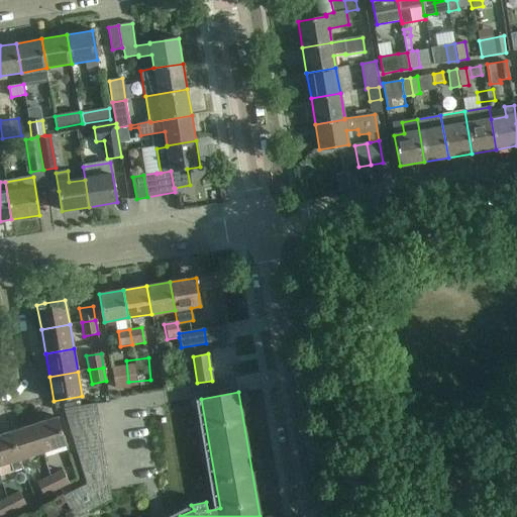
[(64,409),(68,422),(98,417),(96,404),(64,409)]
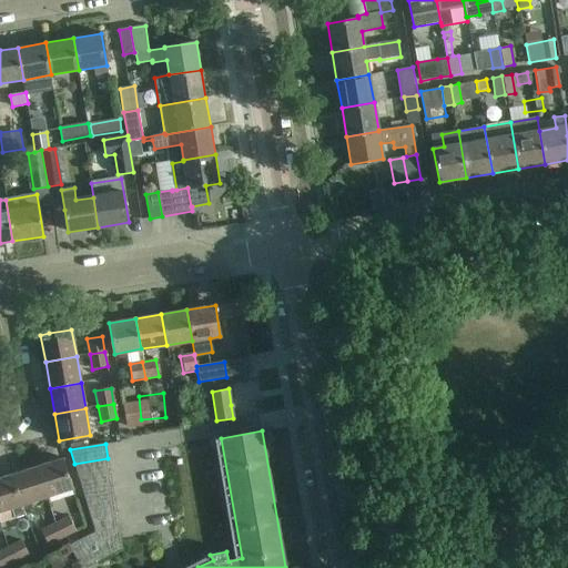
[(63,458),(38,467),(48,497),(72,488),(63,458)]
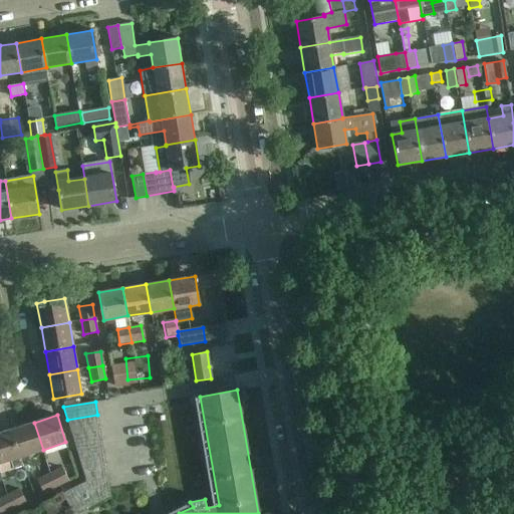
[(67,420),(71,432),(99,428),(97,415),(67,420)]
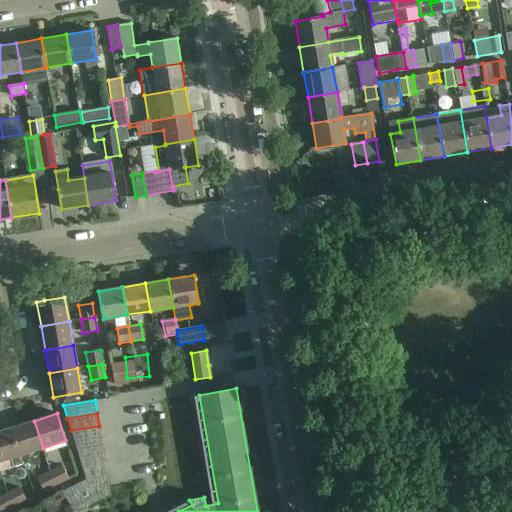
[(43,448),(34,421),(11,428),(20,455),(43,448)]
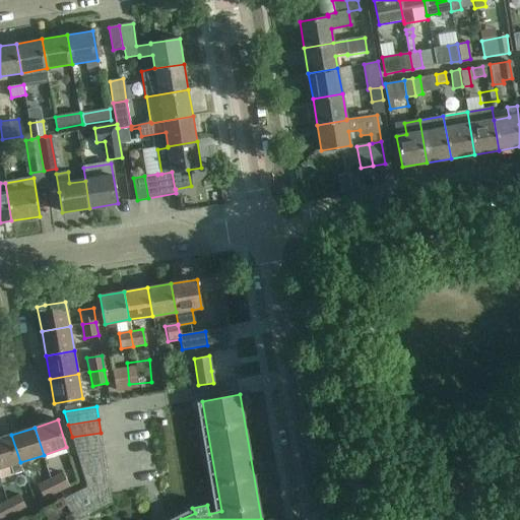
[(72,437),(75,450),(103,445),(101,433),(72,437)]
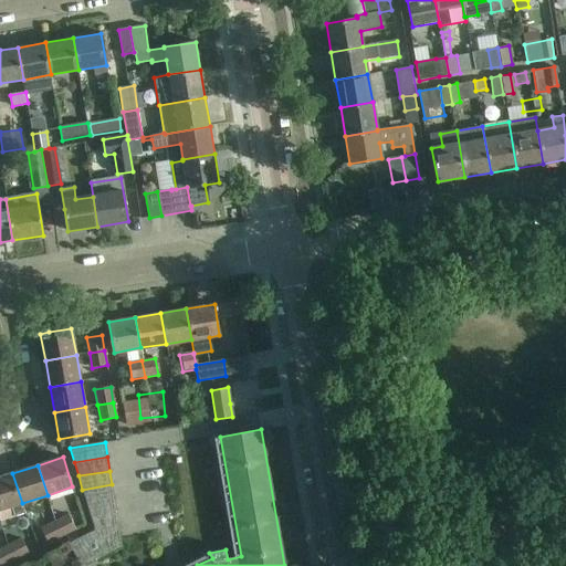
[(0,520),(24,513),(22,503),(12,473),(0,477),(0,520)]
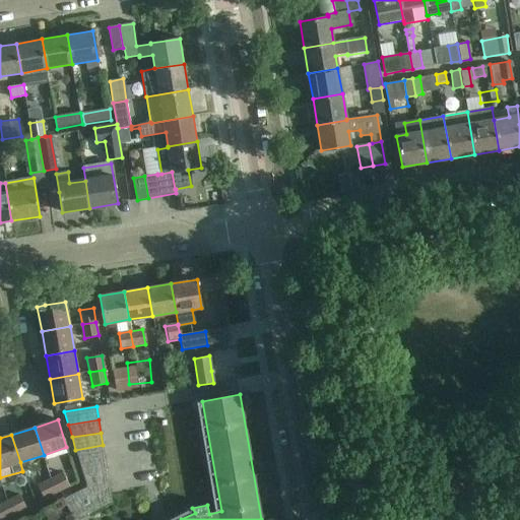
[(75,450),(79,462),(105,458),(103,445),(75,450)]
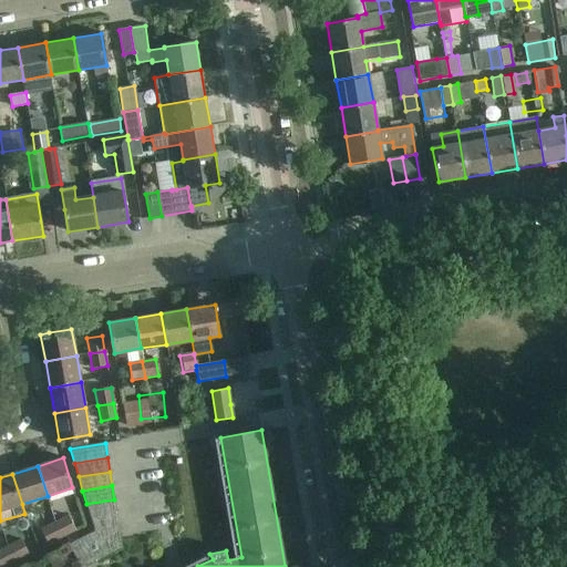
[(86,504),(90,517),(116,513),(114,500),(86,504)]
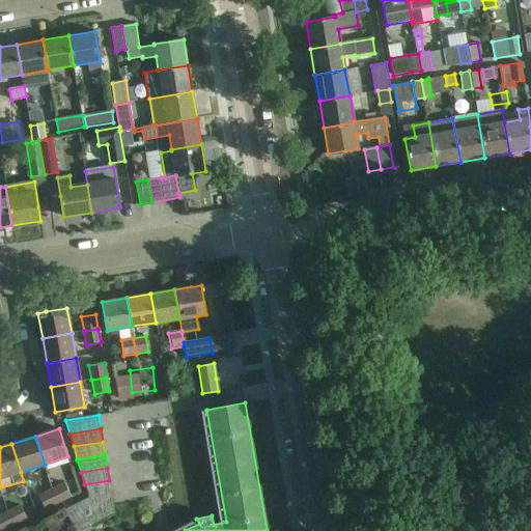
[(84,484),(88,498),(112,495),(109,480),(84,484)]
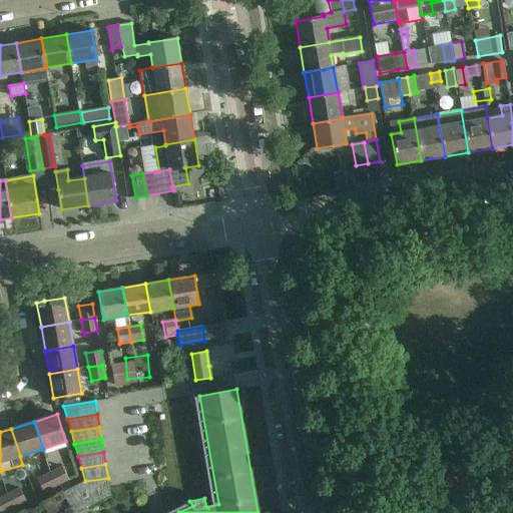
[(62,466),(50,472),(56,485),(69,479),(62,466)]
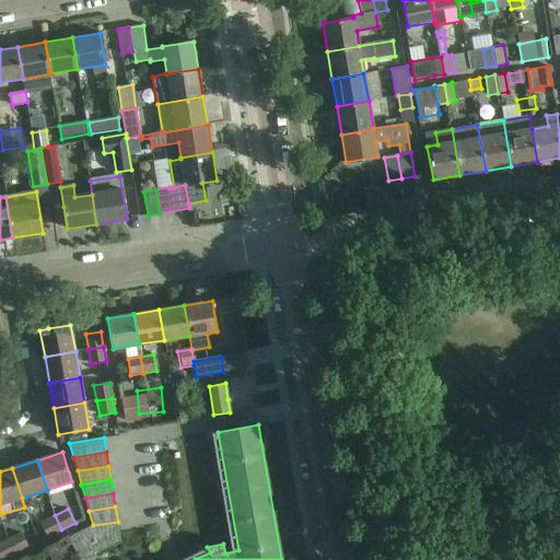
[(55,515),(41,523),(48,537),(61,529),(55,515)]
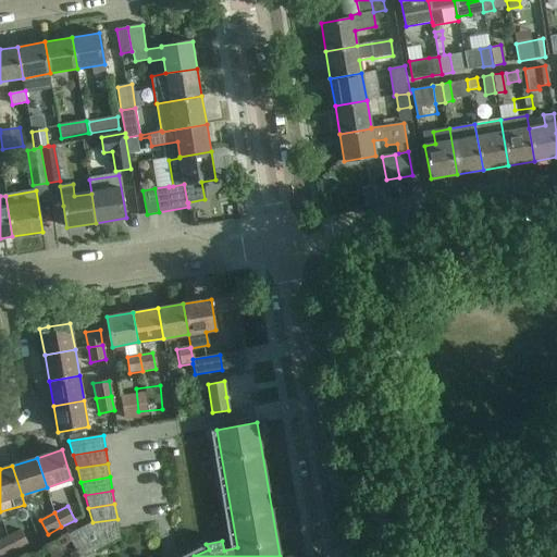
[(78,556),(81,556),(78,553),(91,546),(95,552),(121,537),(118,519),(93,522),(67,535),(78,556)]
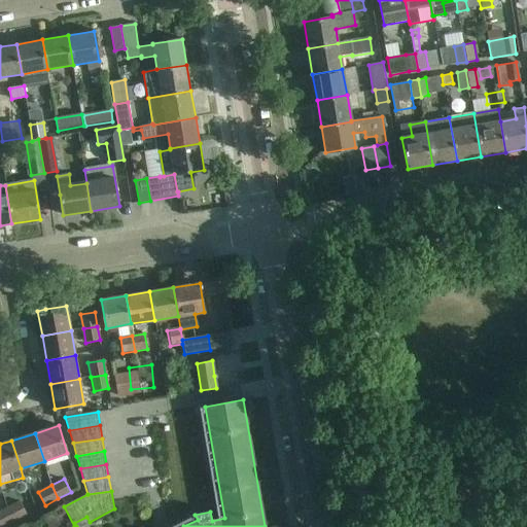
[(27,515),(20,500),(7,507),(14,521),(27,515)]
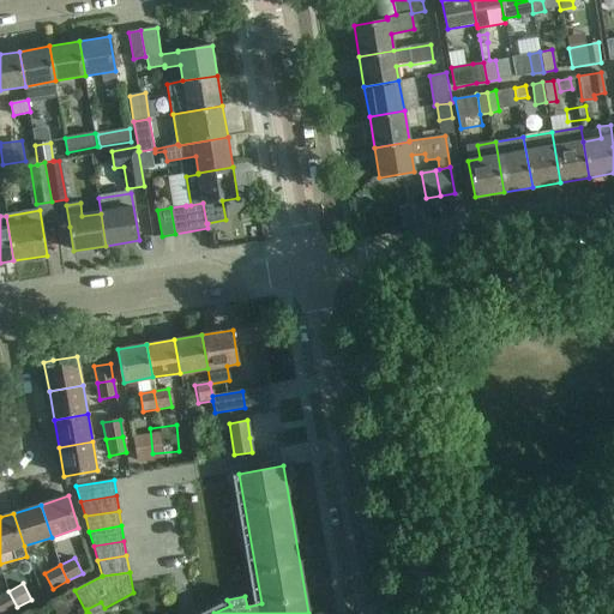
[(0,613),(2,613),(17,607),(8,591),(0,595),(0,613)]
